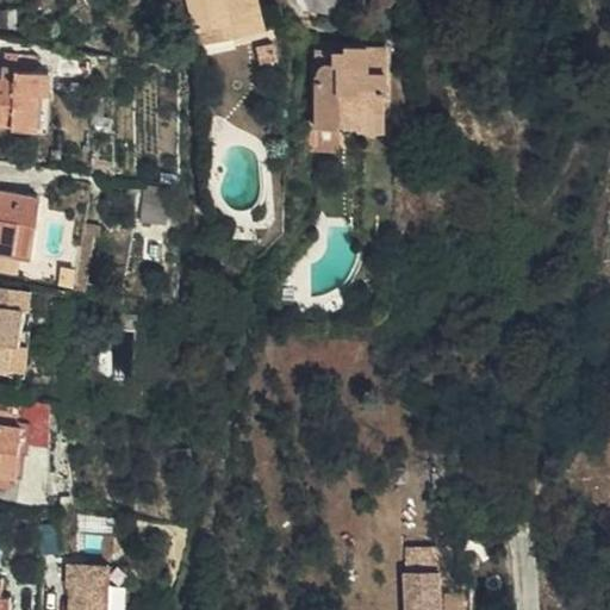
[(181,0),(193,49),(228,41),(223,20),(247,14),(243,0),(181,0)]
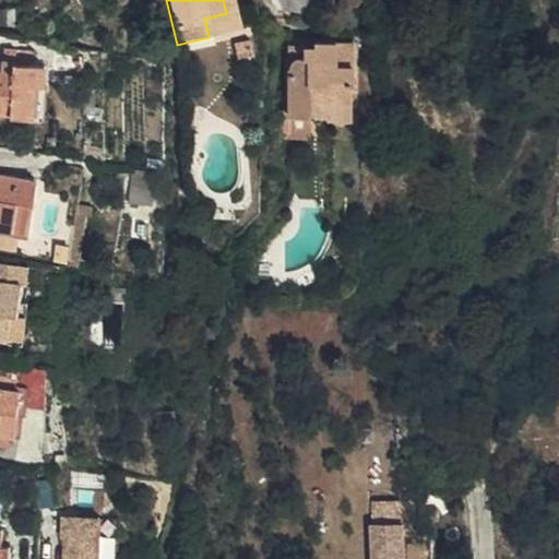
[(361,0),(341,0),(335,6),(349,20),(366,6),(361,0)]
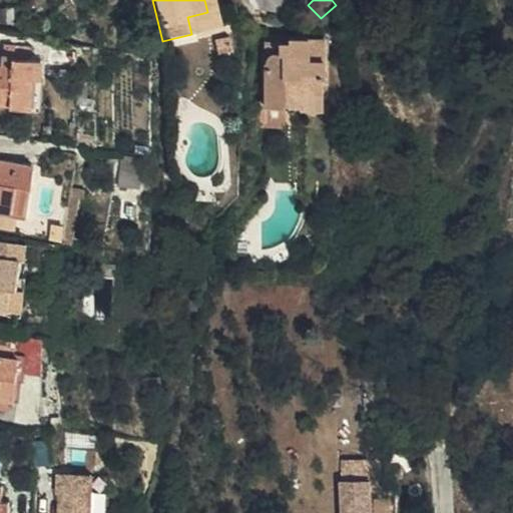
[(187,17),(191,34),(210,29),(207,12),(187,17)]
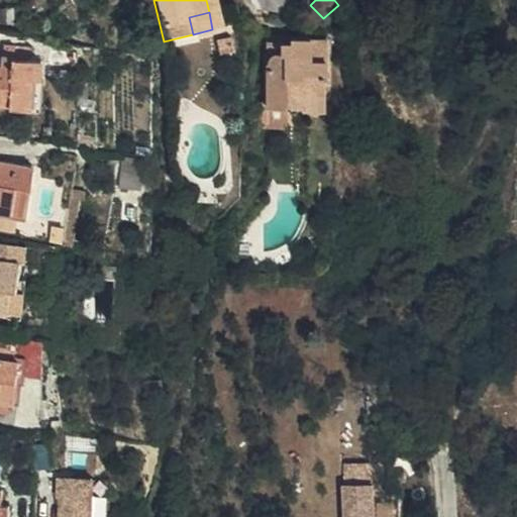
[(266,46),(266,113),(284,114),(285,106),(301,107),(301,101),(323,102),(323,42),(288,42),(288,47),(266,46)]
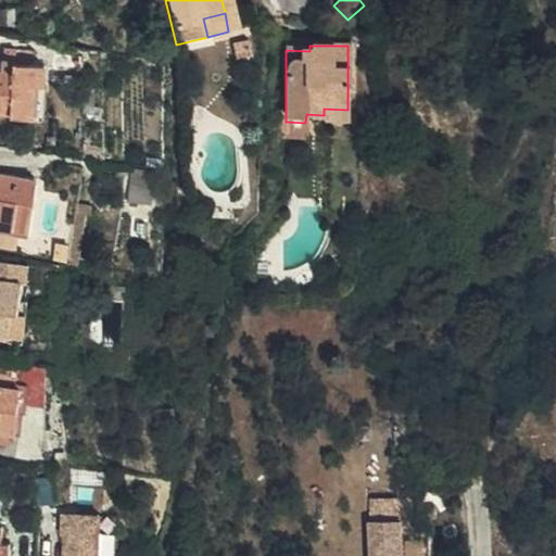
[(42,84),(43,66),(10,64),(10,61),(0,59),(0,111),(8,111),(8,114),(29,115),(32,84),(42,84)]
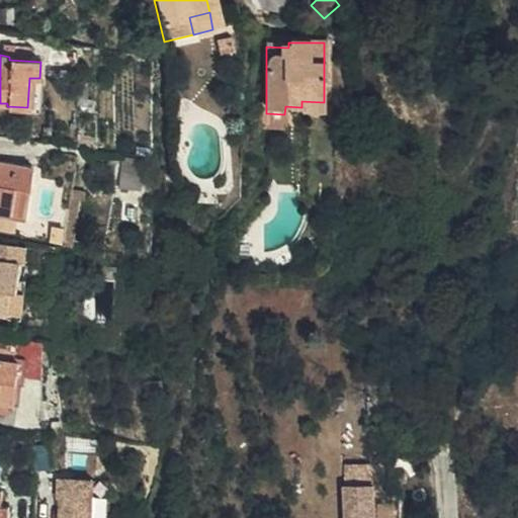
[(285,118),(287,119),(323,119),(324,102),(301,101),(301,107),(285,106),(284,114),(285,118)]
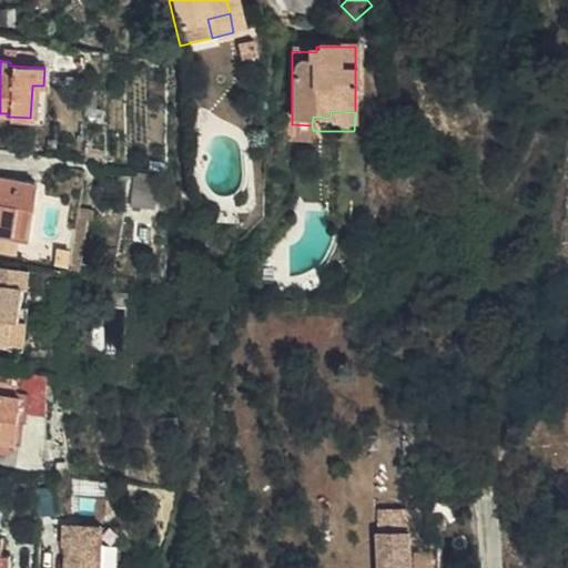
[(288,124),(288,148),(314,149),(314,139),(315,131),(313,130),(312,125),(292,124),(288,124)]
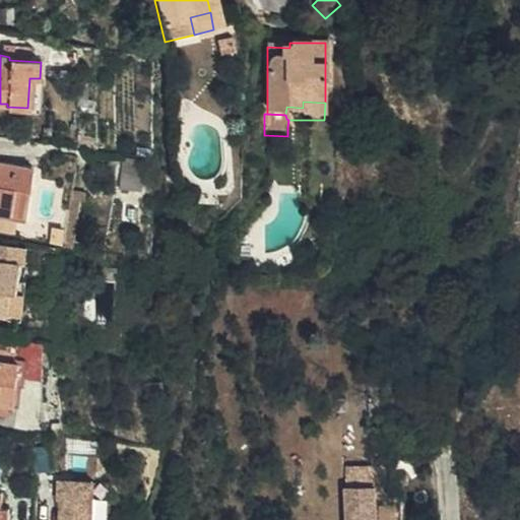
[(33,179),(0,175),(0,221),(19,224),(23,197),(29,198),(33,179)]
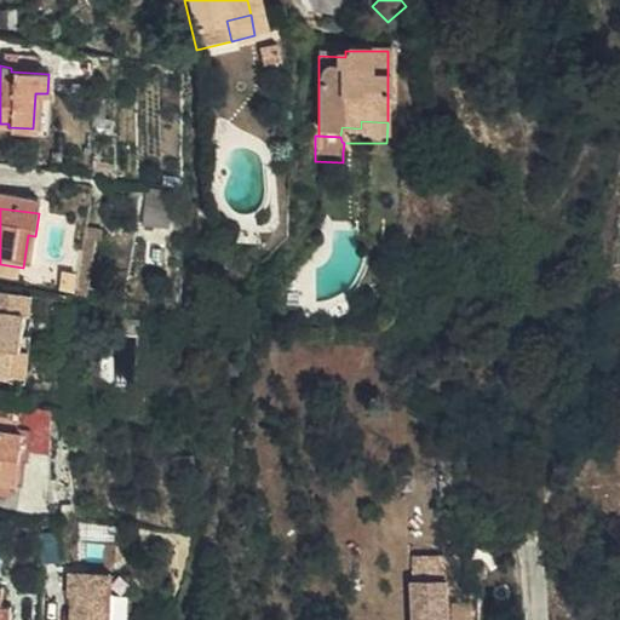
[(0,277),(22,281),(23,268),(0,264),(0,277)]
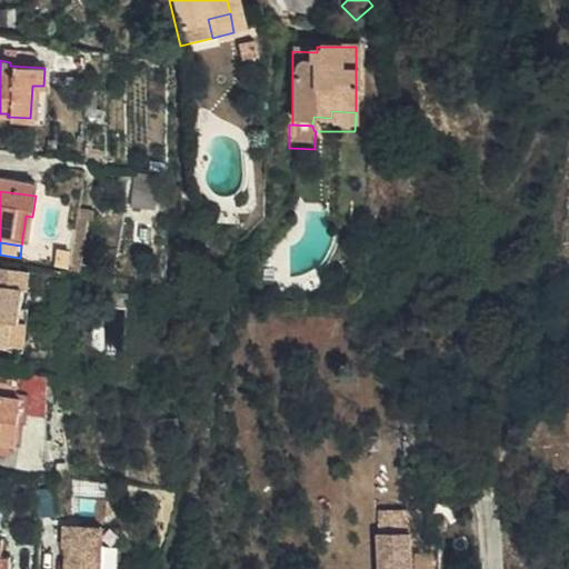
[(77,258),(75,271),(87,273),(89,259),(77,258)]
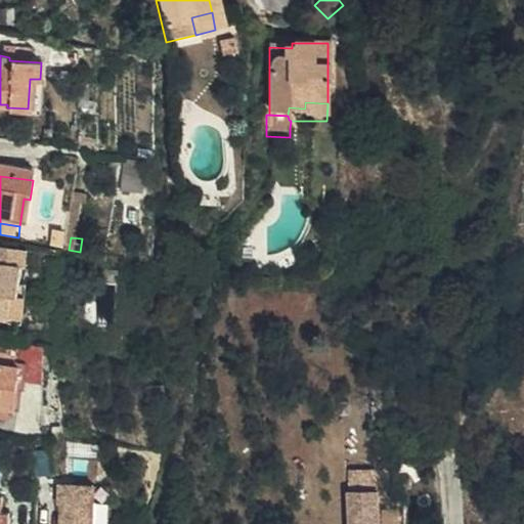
[(19,299),(22,284),(23,270),(30,270),(31,251),(0,248),(0,317),(11,319),(12,298),(19,299)]
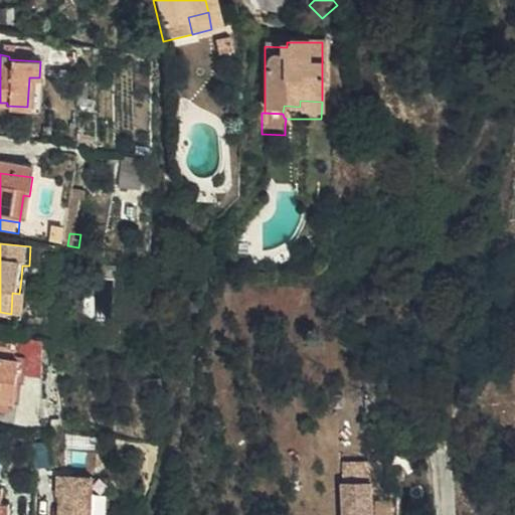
[(38,267),(40,247),(30,246),(29,266),(38,267)]
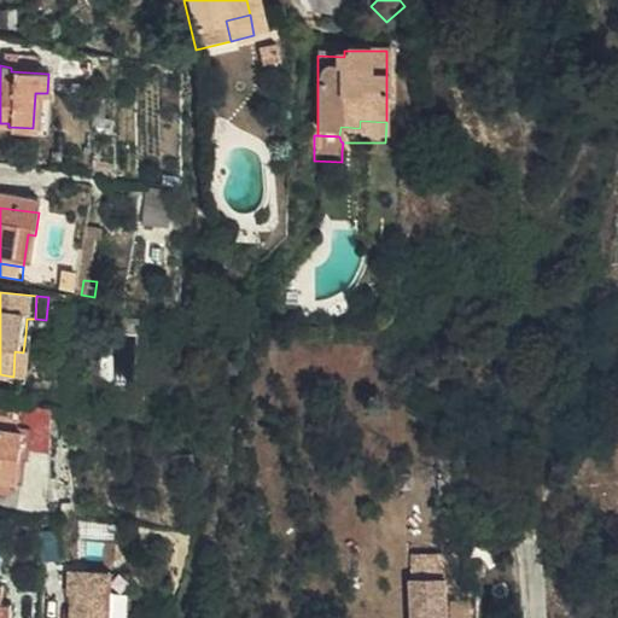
[(31,334),(25,334),(23,353),(15,351),(13,377),(27,379),(31,334)]
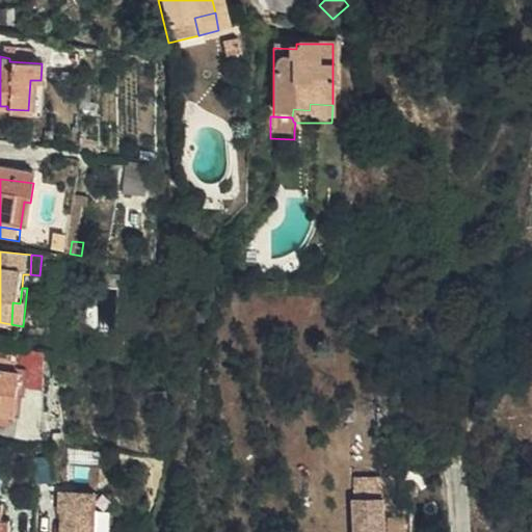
[(0,371),(19,373),(21,351),(0,348),(0,371)]
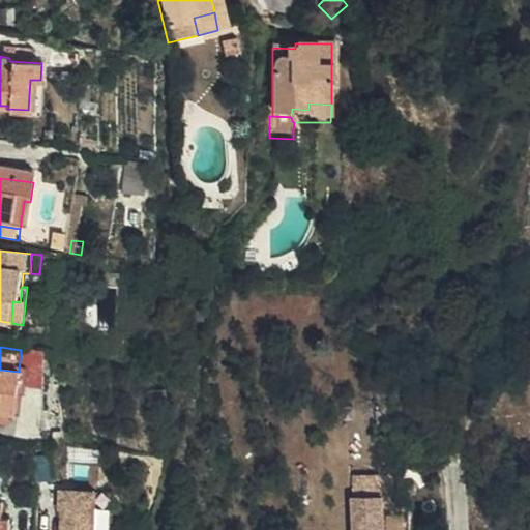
[(13,416),(19,372),(0,370),(0,414),(7,415),(13,416)]
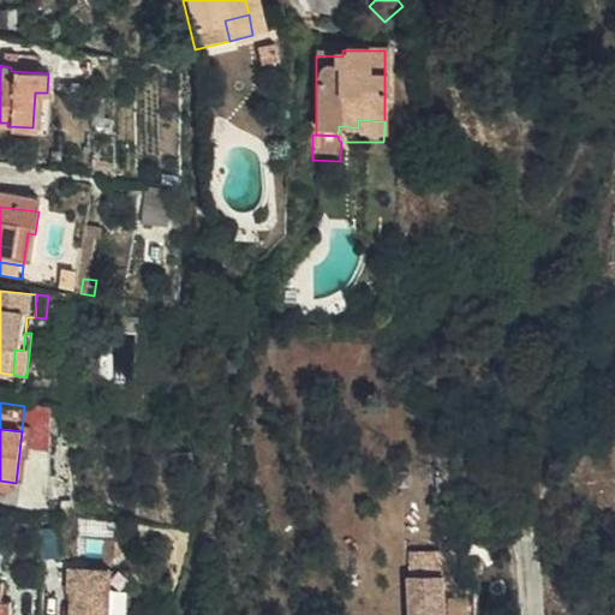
[(60,503),(57,519),(72,520),(72,506),(60,503)]
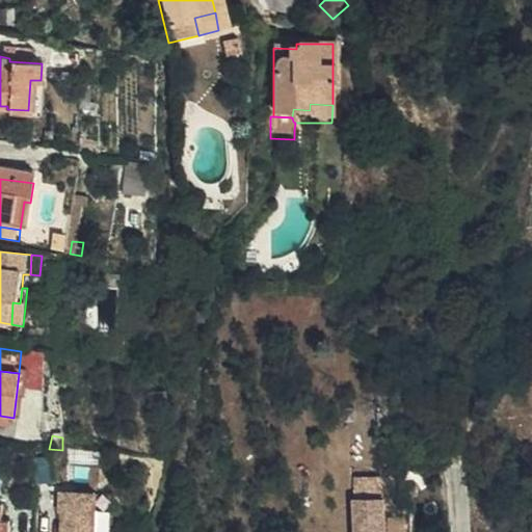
[(79,531),(80,509),(72,509),(72,489),(45,489),(44,510),(47,510),(46,531),(79,531)]
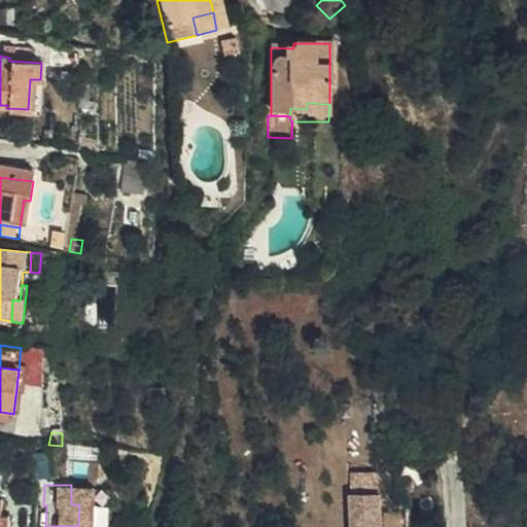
[(71,504),(79,504),(80,486),(71,485),(71,504)]
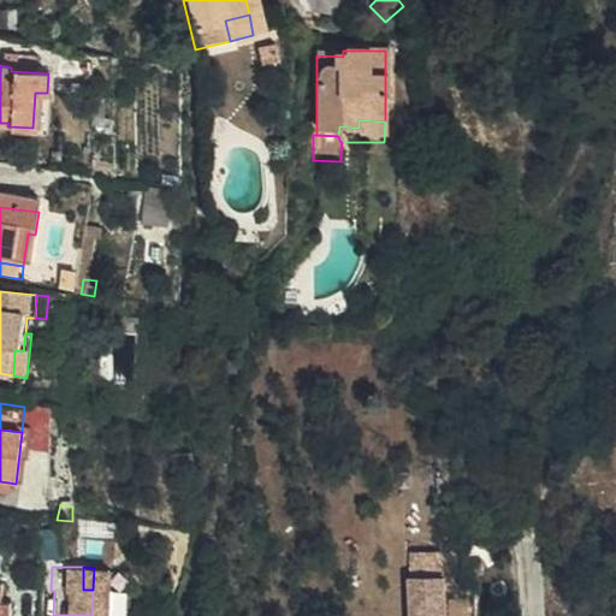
[(412,615),(448,615),(445,579),(409,582),(412,615)]
